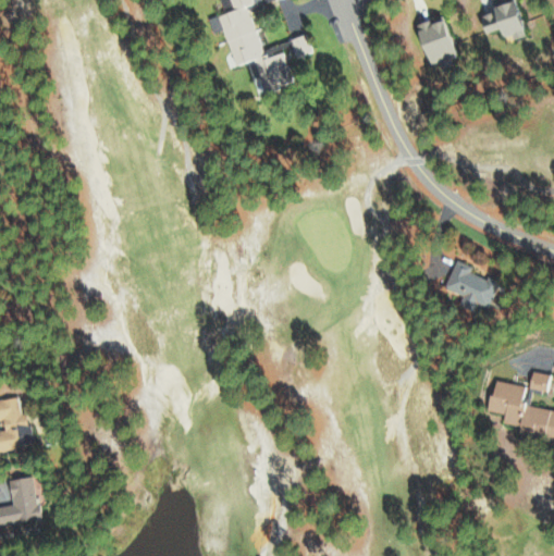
[(235,65),(255,60),(263,86),(294,77),(286,51),(266,58),(251,10),(265,5),(262,0),(230,0),(233,11),(220,15),(235,65)]
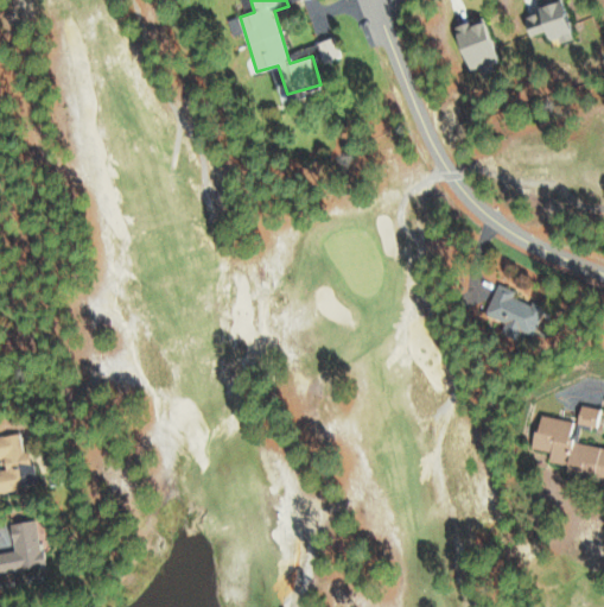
[(546,40),(558,36),(560,43),(573,38),(558,0),(548,0),(534,6),(536,12),(521,18),(529,37),(542,31),(546,40)]
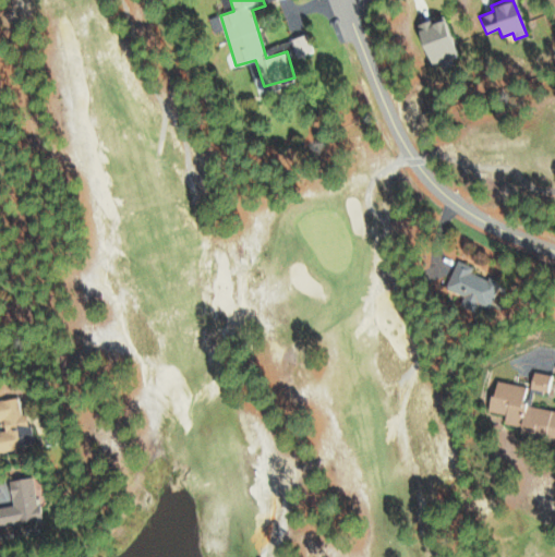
[(441,61),(444,69),(455,64),(451,58),(461,53),(443,13),(413,27),(432,65),(441,61)]
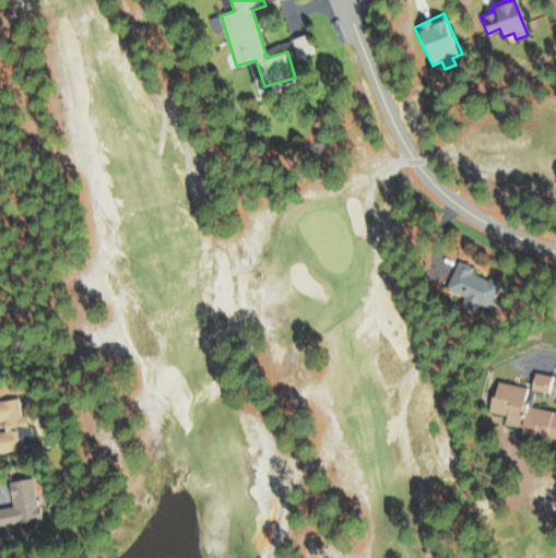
[(293,39),(299,58),(316,51),(308,34),(293,39)]
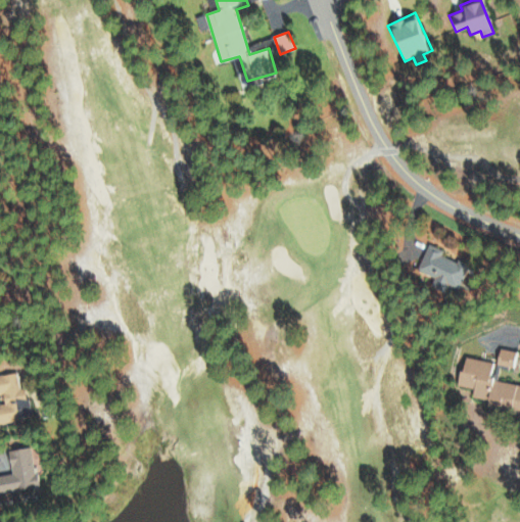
[(459,289),(468,267),(442,256),(444,250),(429,244),(419,270),(435,277),(431,287),(444,292),(447,285),(459,289)]
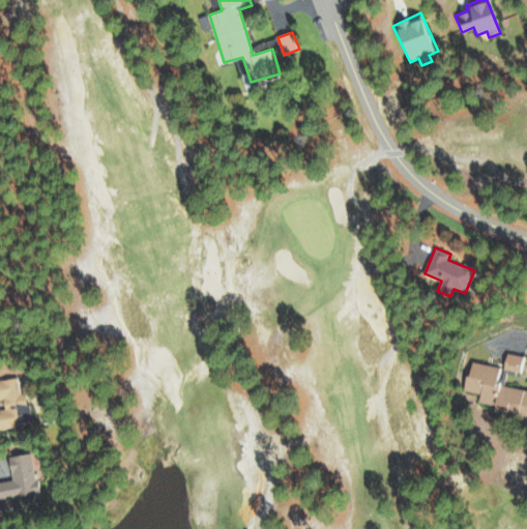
[(526,356),(506,353),(504,370),(524,373),(526,356)]
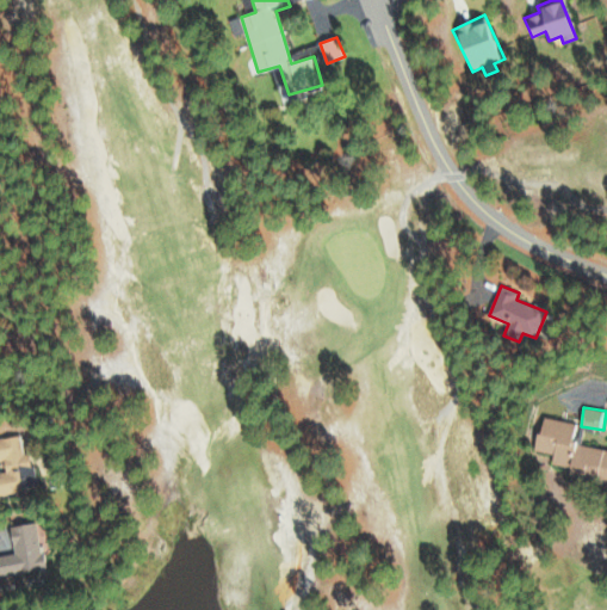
[(606,449),(571,443),(575,424),(542,417),(536,451),(553,455),(552,464),(570,468),(568,479),(606,486),(606,449)]
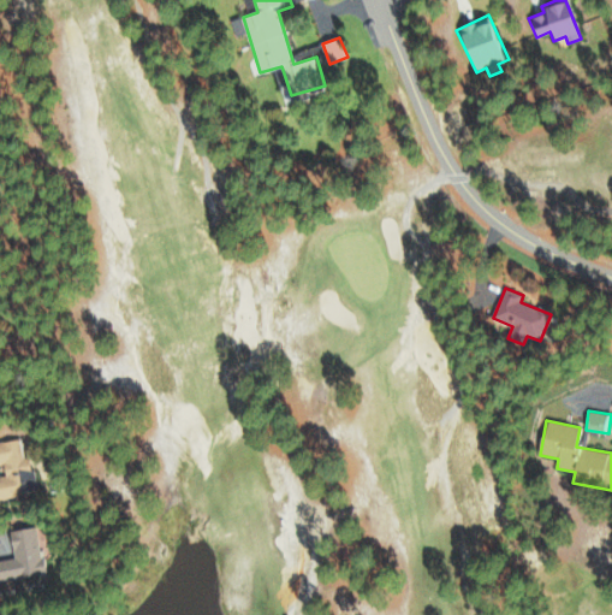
[(0,477),(0,498),(36,494),(31,459),(23,460),(21,439),(0,442),(0,465),(4,465),(6,477),(0,477)]
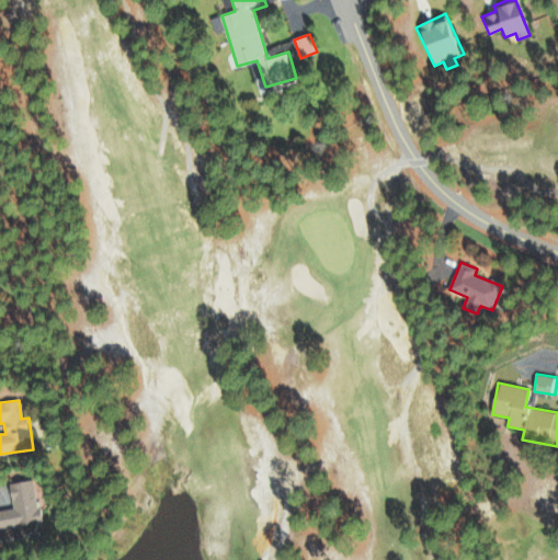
[(0,529),(42,523),(34,480),(9,484),(13,509),(0,511),(0,529)]
